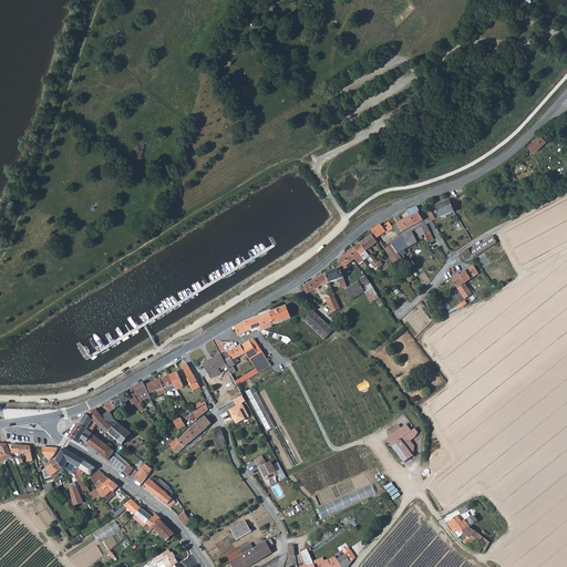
[(540,135),(528,147),(532,150),(535,154),(547,142),(540,135)]
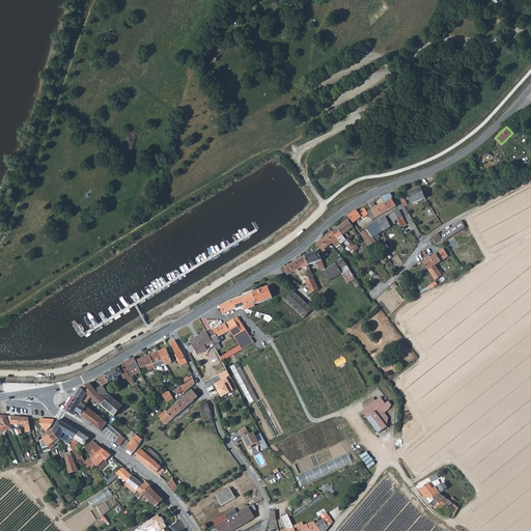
[(516,163),(510,165),(512,171),(519,169),(516,163)]
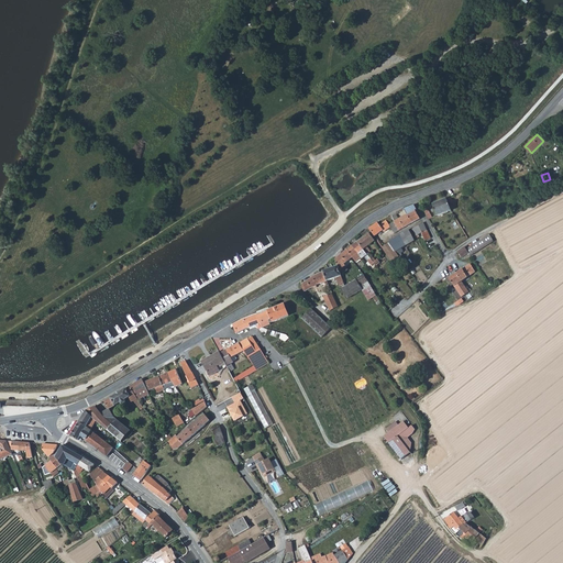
[(438,216),(451,210),(446,199),(433,205),(438,216)]
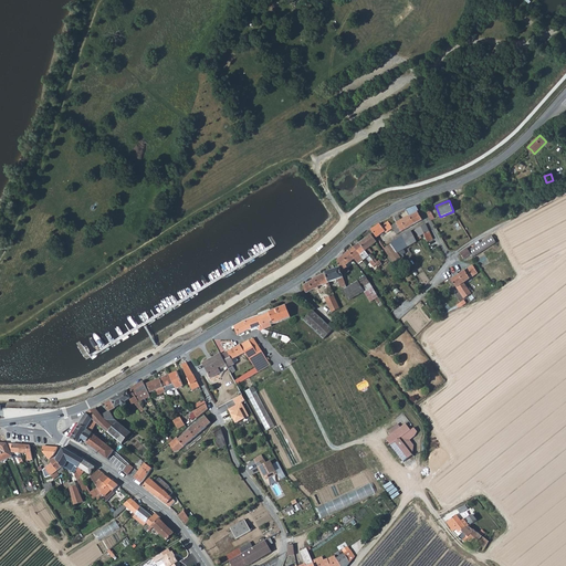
[(411,208),(413,213),(409,216),(413,224),(423,219),(417,207),(411,208)]
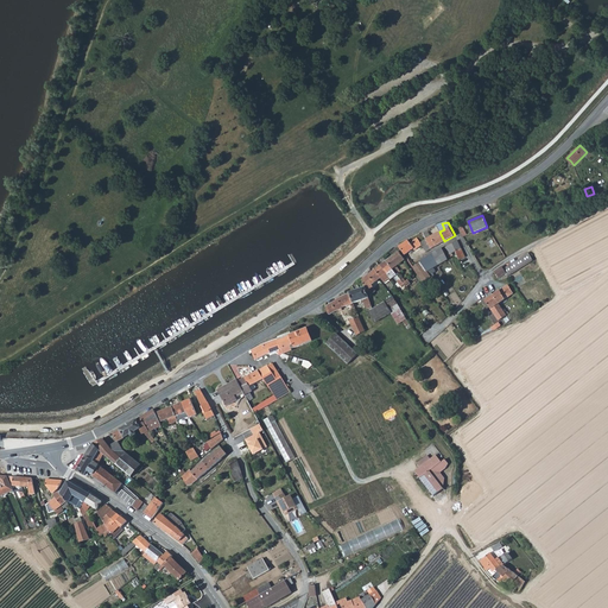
[(461,223),(457,226),(463,236),(467,234),(461,223)]
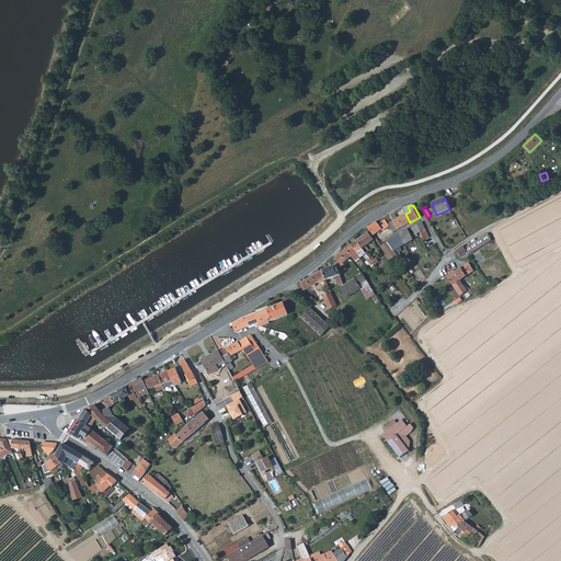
[(397,210),(390,214),(395,220),(393,221),(399,229),(410,222),(405,214),(401,217),(397,210)]
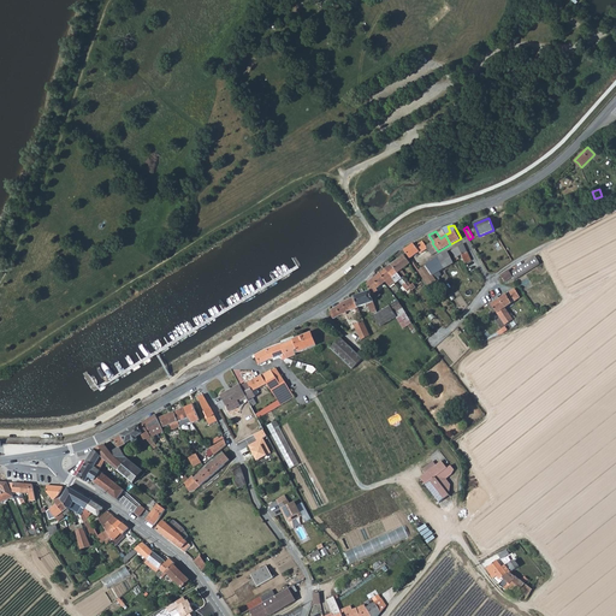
[(414,243),(404,250),(410,259),(419,253),(420,254),(428,249),(426,247),(422,241),(415,246),(414,243)]
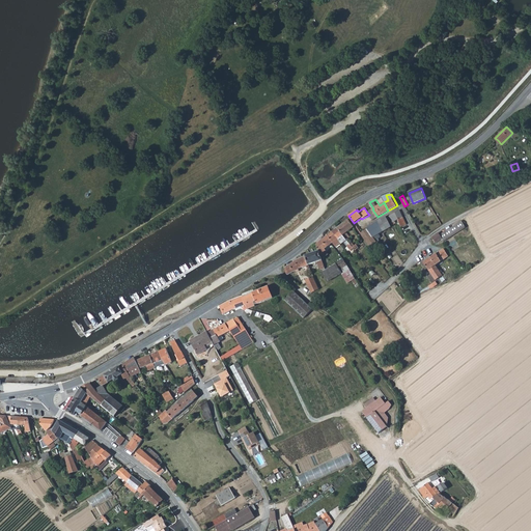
[(367,213),(369,215),(372,220),(378,217),(372,210),(367,213)]
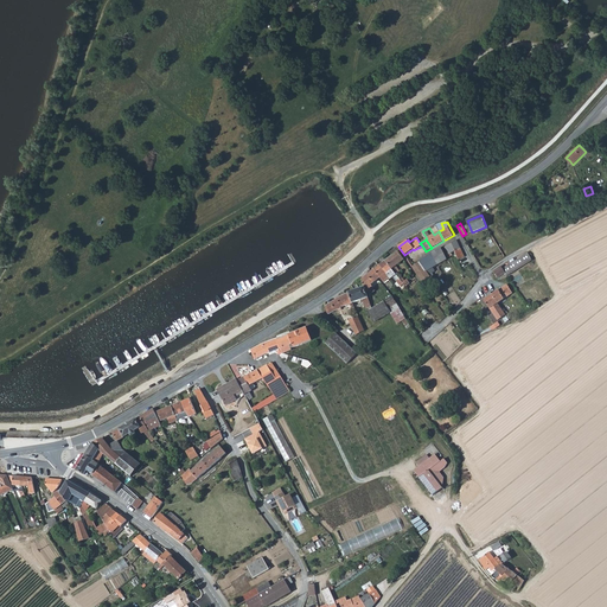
[(459,260),(465,256),(457,240),(445,247),(448,255),(454,251),(459,260)]
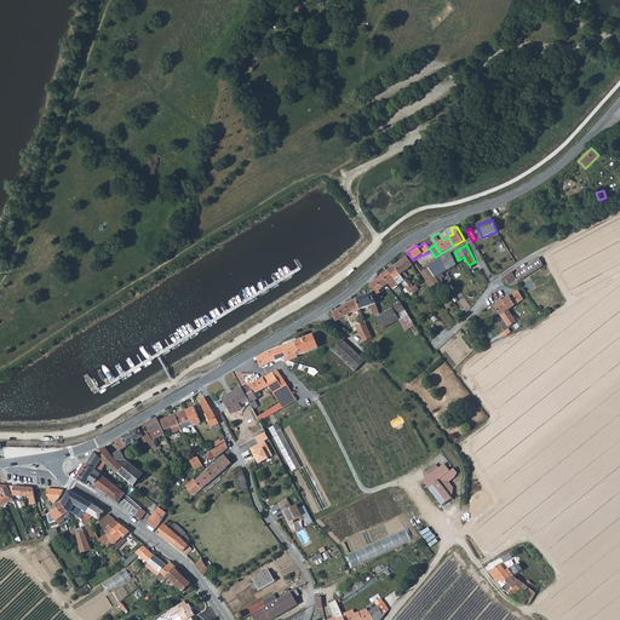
[(446,257),(452,268),(457,265),(449,254),(446,257)]
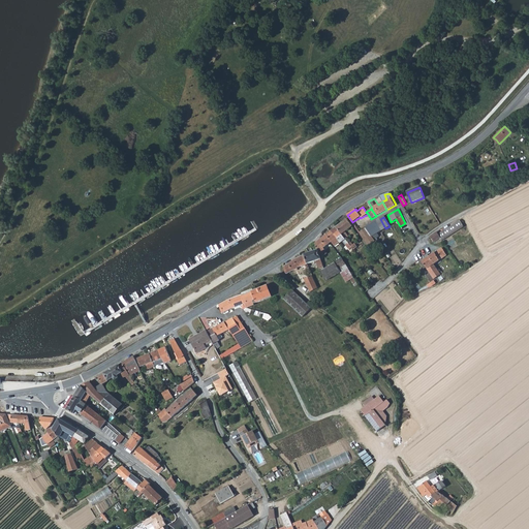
[(341,235),(351,226),(352,226),(347,219),(336,227),(341,235)]
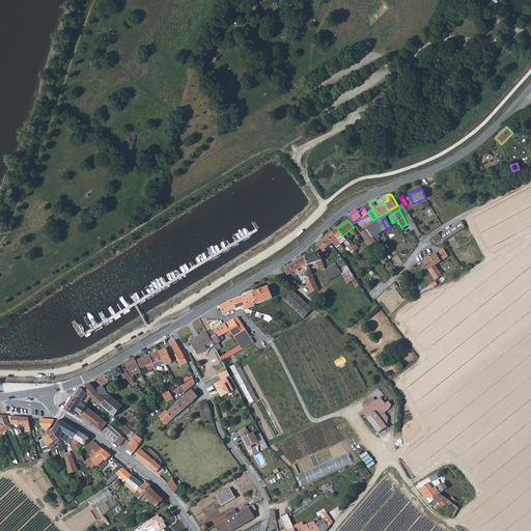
[(382,220),(378,222),(384,231),(387,229),(382,220)]
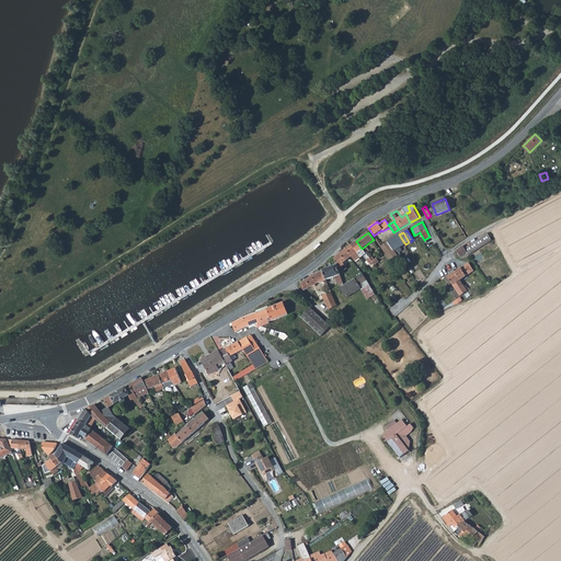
[(385,235),(377,240),(381,247),(388,241),(395,251),(404,245),(405,244),(399,235),(389,241),(385,235)]
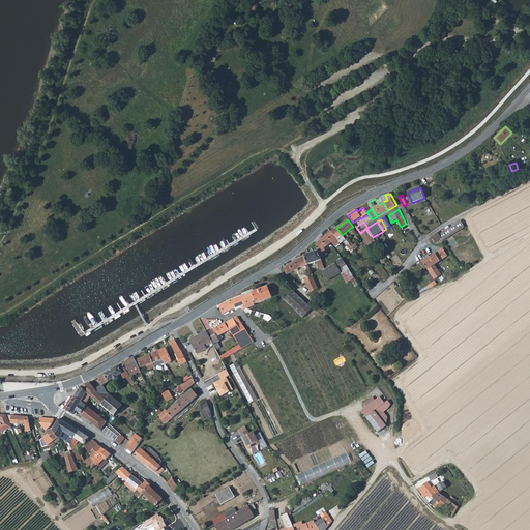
[(351,248),(352,247),(349,242),(342,235),(336,228),(331,231),(341,243),(342,243),(345,241),(351,248)]
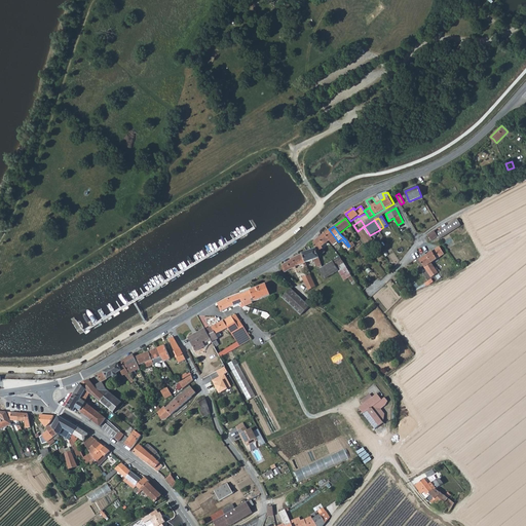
[(367,245),(373,239),(370,235),(364,226),(358,231),(367,245)]
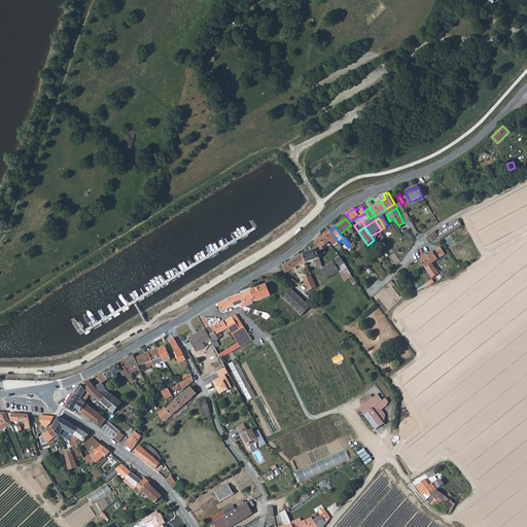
[(324,234),(330,241),(332,244),(335,243),(336,244),(339,242),(329,230),(324,234)]
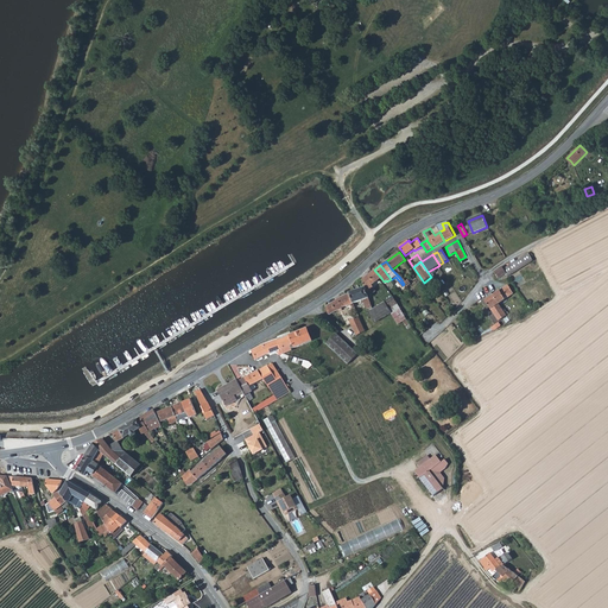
[(495,272),(499,278),(506,273),(504,268),(502,267),(495,272)]
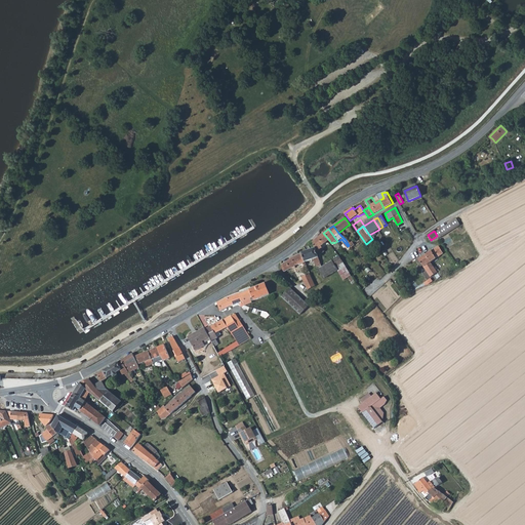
[(313,242),(315,248),(316,250),(321,246),(329,240),(323,233),(313,242)]
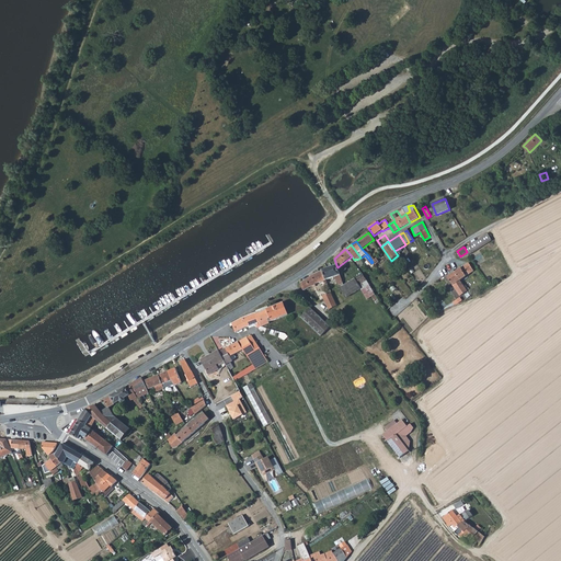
[(369,256),(373,262),(375,264),(378,263),(378,261),(377,259),(382,254),(379,250),(369,256)]
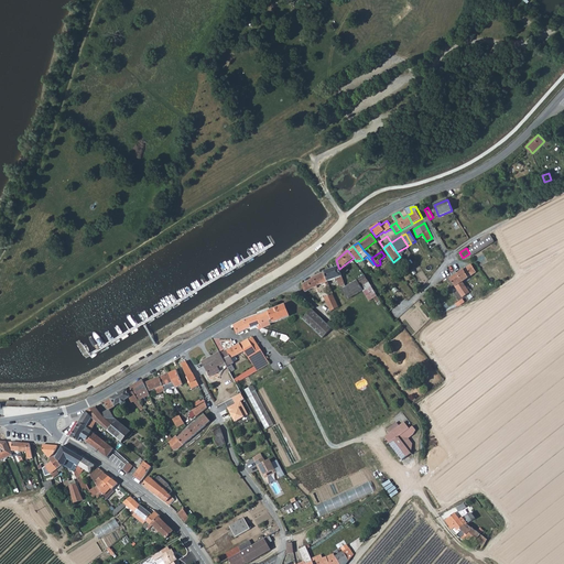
[(472,264),(457,273),(463,282),(477,272),(472,264)]
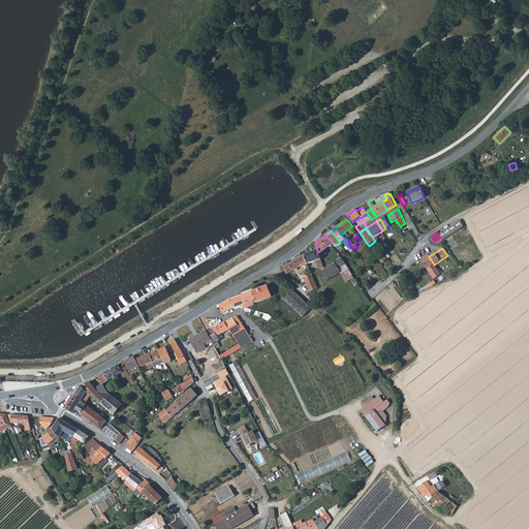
[(304,255),(304,256),(307,265),(316,261),(318,267),(322,265),(323,265),(319,254),(318,252),(317,250),(304,255)]
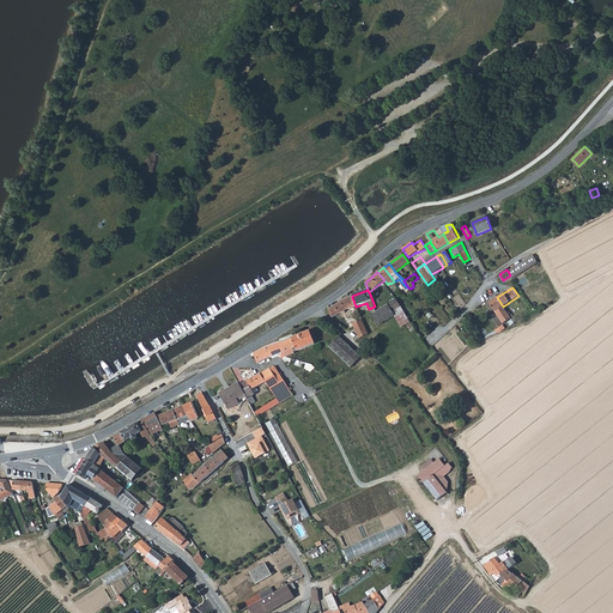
[(352,297),(341,302),(328,310),(332,319),(345,311),(345,310),(350,309),(356,307),(352,297)]
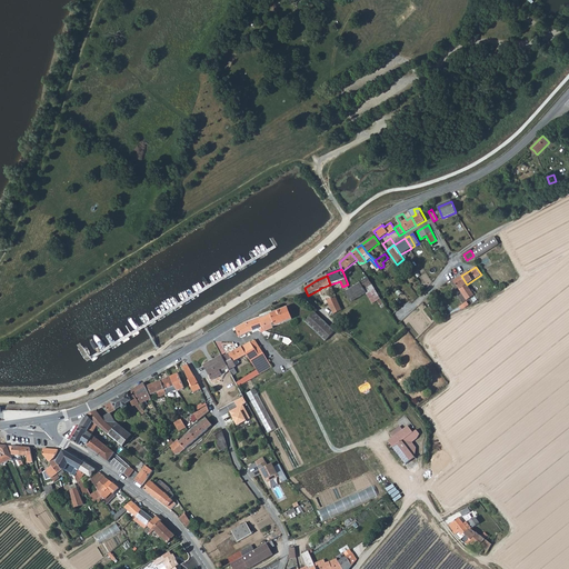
[(473,293),(467,285),(461,276),(453,281),(459,289),(466,286),(467,288),(467,289),(471,296),(473,293)]
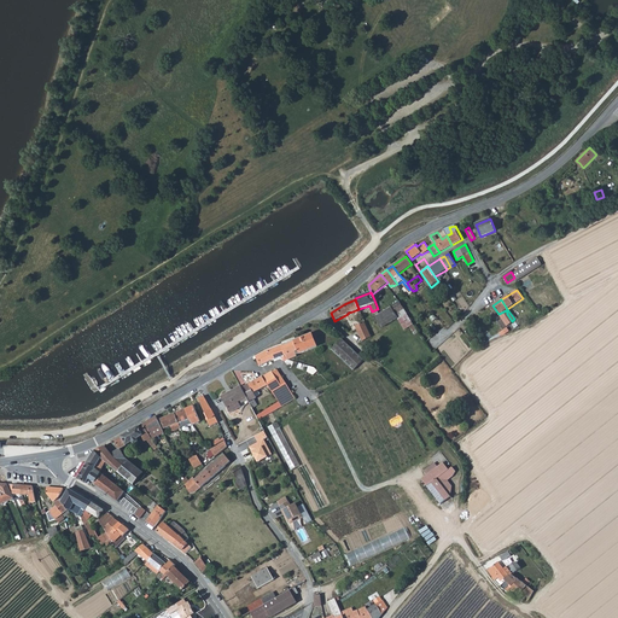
[(379,314),(374,318),(382,328),(397,319),(398,320),(407,315),(403,309),(404,309),(400,302),(379,314)]
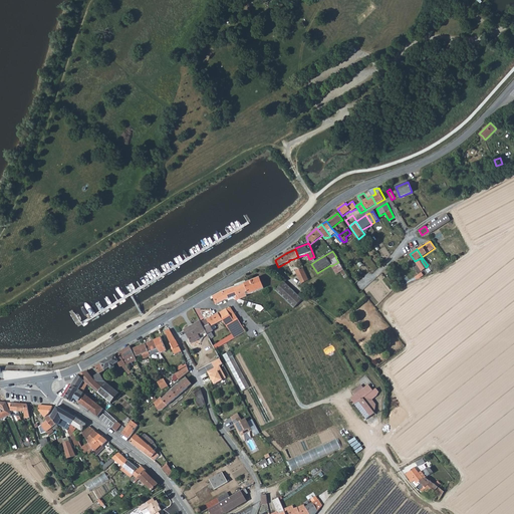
[(334,270),(341,266),(338,262),(331,266),(334,270)]
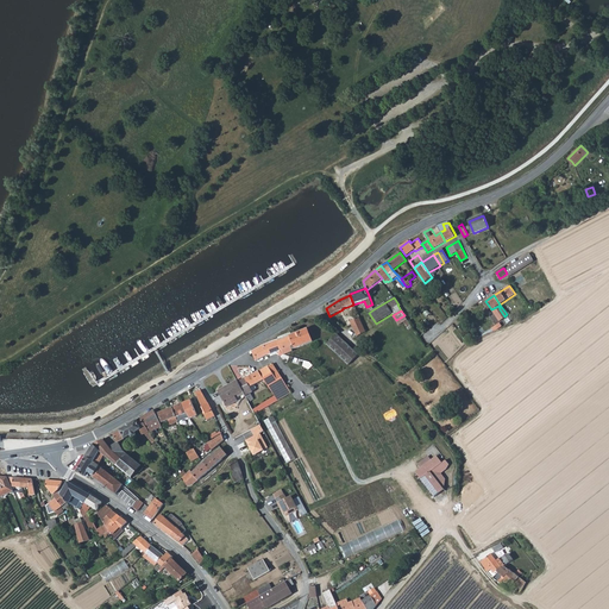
[(358,337),(366,332),(365,331),(360,322),(352,326),(358,337)]
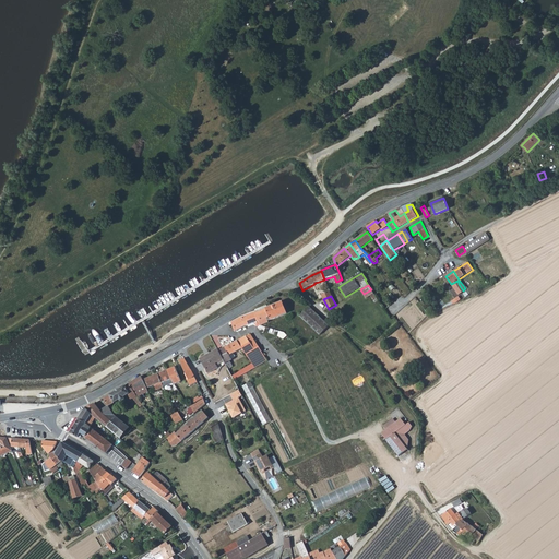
[(256,311),(261,324),(262,325),(269,322),(269,321),(287,313),(282,301),(256,311)]
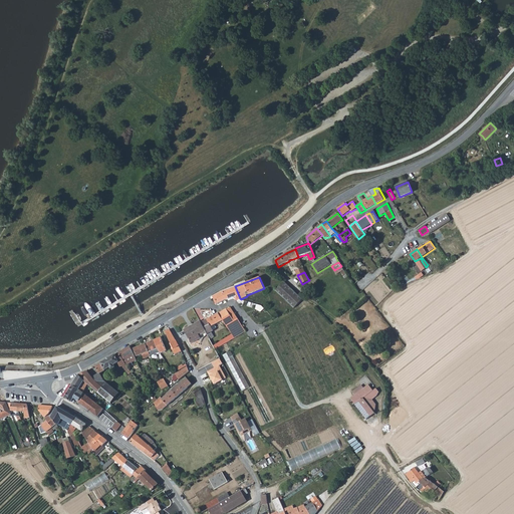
[(276,291),(280,295),(283,294),(294,301),(296,299),(301,302),(302,301),(285,283),(279,288),(276,291)]
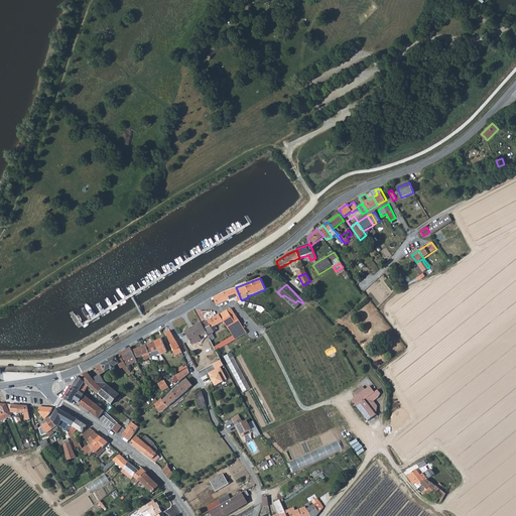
[(236,287),(228,290),(232,299),(235,298),(237,301),(242,300),(241,299),(236,287)]
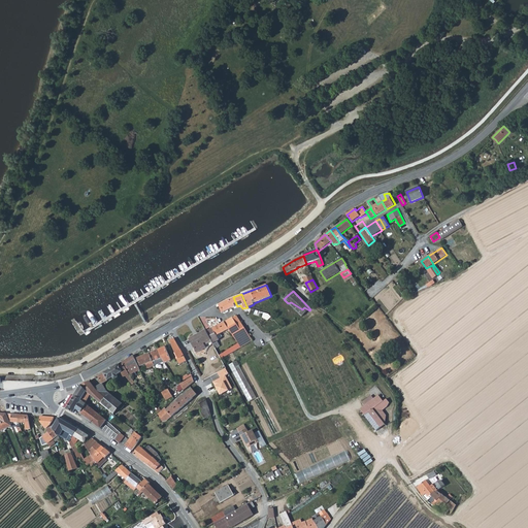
[(232,308),(237,306),(233,297),(228,300),(220,305),(223,312),(232,308)]
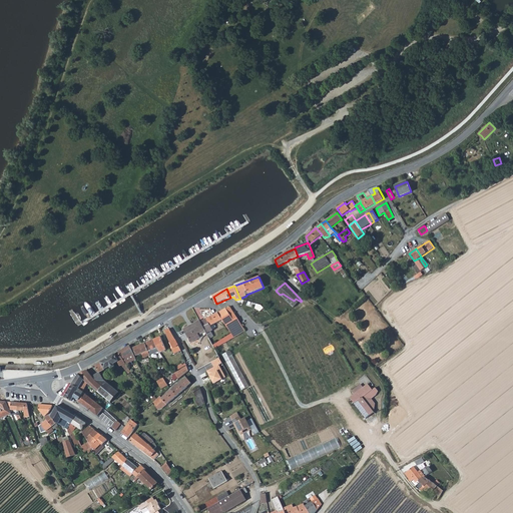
[(296,299),(294,301),(283,294),(280,295),(294,309),(301,302),(296,299)]
